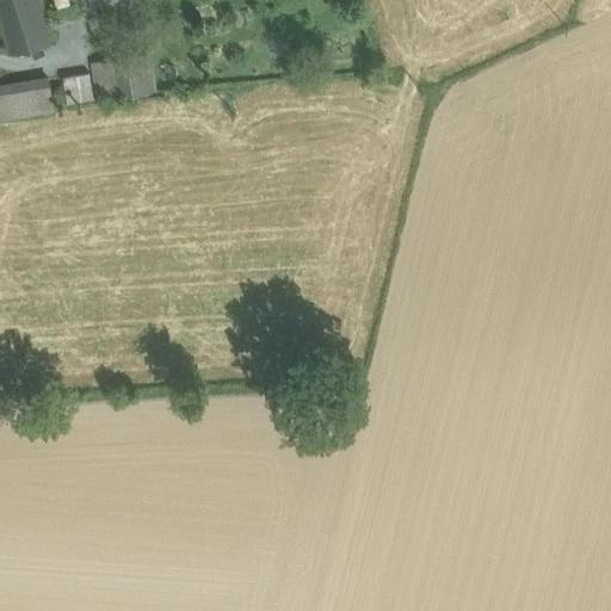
[(41,0),(0,0),(0,19),(11,53),(54,38),(41,0)]
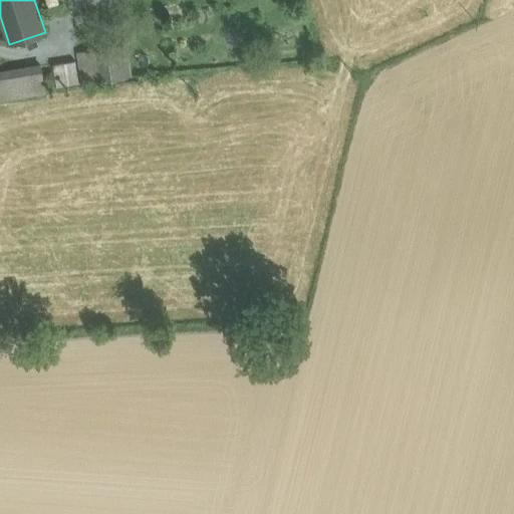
[(123,45),(79,51),(84,82),(129,76),(123,45)]
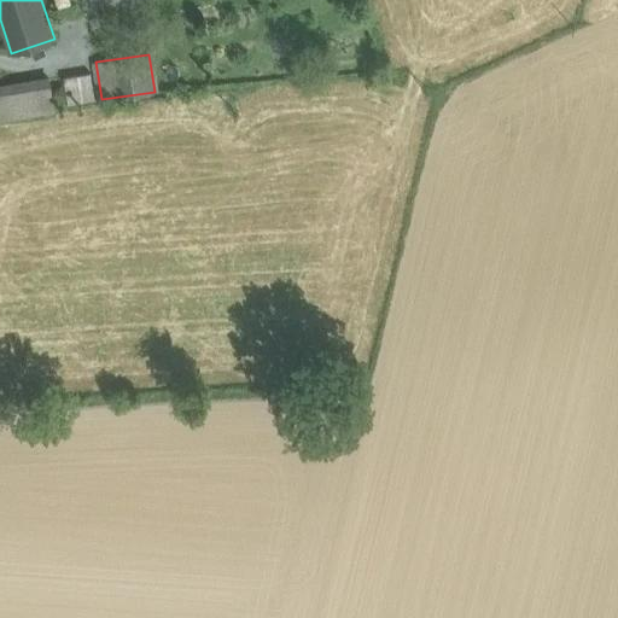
[(91,73),(64,77),(69,104),(94,99),(91,73)]
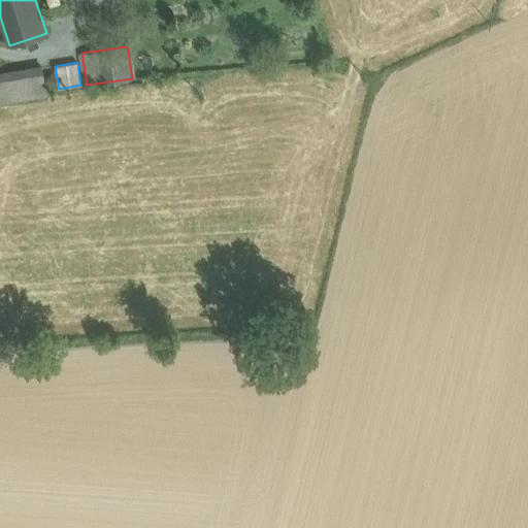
[(42,68),(23,71),(27,97),(46,93),(42,68)]
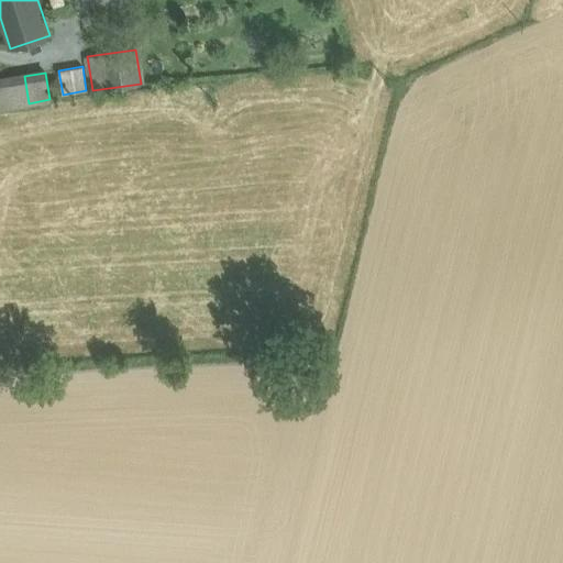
[(24,76),(0,79),(0,108),(29,103),(24,76)]
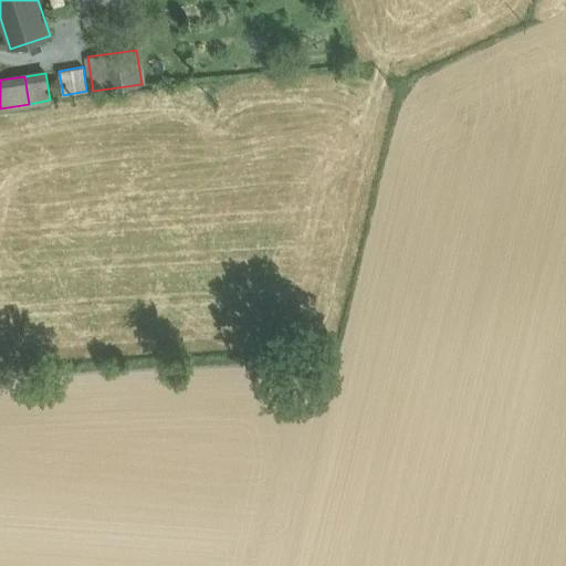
All buildings are outlined.
